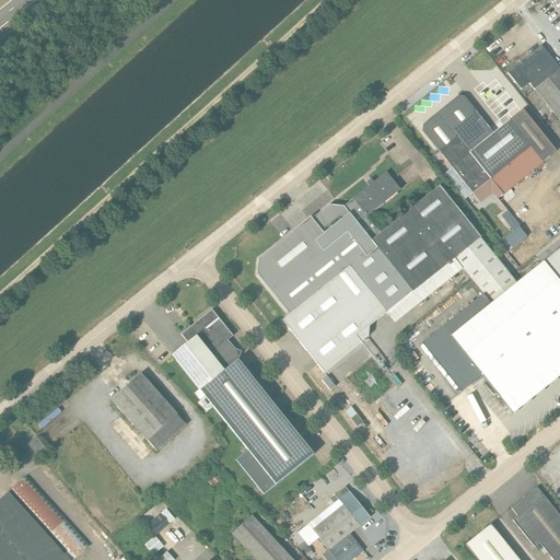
[(559,69),(559,70),(541,46),(508,73),(521,91),(529,84),(559,123),(559,69)]
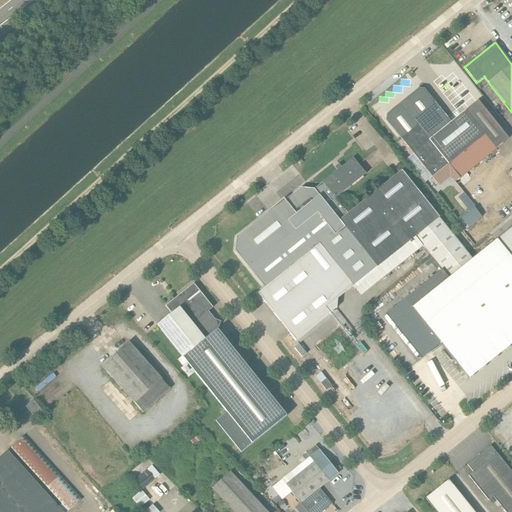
[(432,177),(439,186),(450,177),(454,182),(496,149),(508,139),(477,101),(450,122),(424,89),(418,89),(387,114),(387,121),(413,153),(406,159),(425,183),(432,177)]
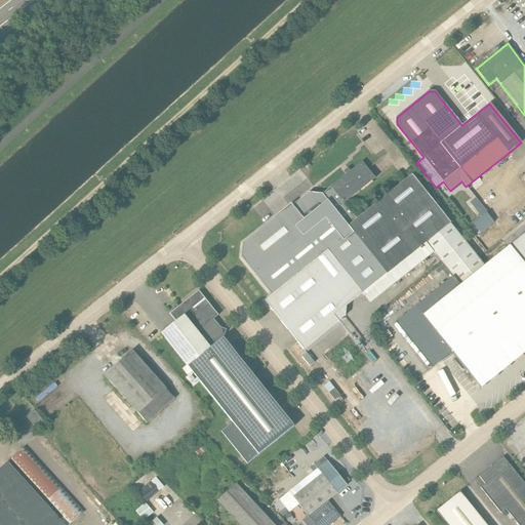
[(346,174),(327,190),(321,194),(309,192),(292,206),(290,204),(242,244),(241,258),(270,294),(271,295),(264,300),(303,350),(304,350),(345,316),(346,307),(362,294),(369,304),(370,304),(433,253),(439,260),(463,241),(412,175),(357,218),(356,218),(345,204),(345,203),(374,178),(362,162),(361,162),(350,171),(348,169),(344,172),(346,174)]
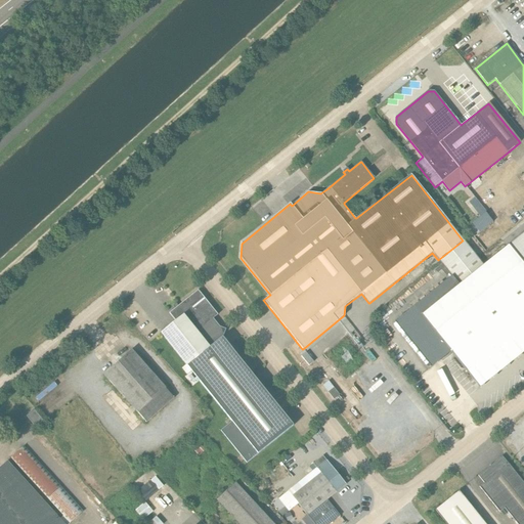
[(485,208),(467,224),(477,235),(494,218),(485,208)]
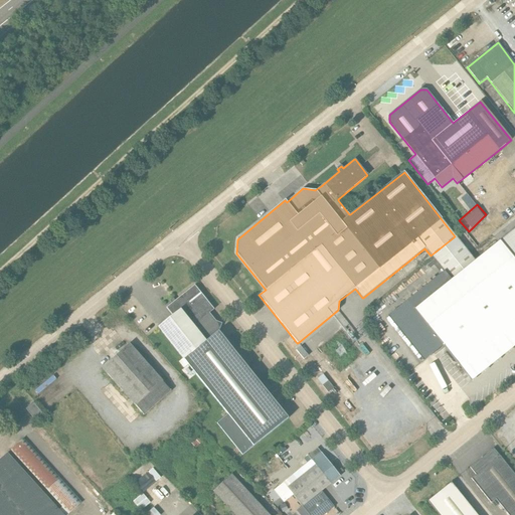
[(514,228),(500,240),(514,260),(514,228)]
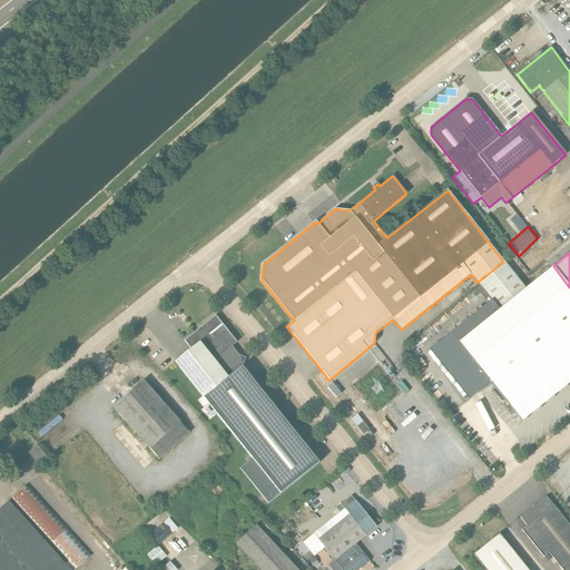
[(521,422),(569,382),(569,287),(553,266),(526,288),(503,262),(477,283),(481,287),(473,294),(475,297),(480,294),(487,303),(429,351),(469,400),(470,399),(490,383),(521,422)]
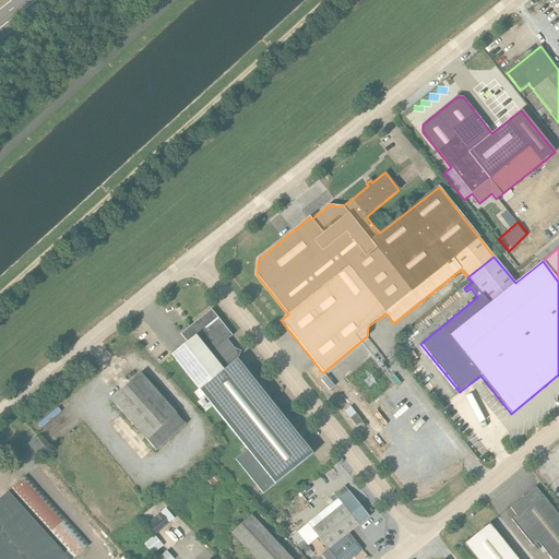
[(235,460),(263,494),(276,484),(312,454),(237,360),(240,352),(234,348),(227,341),(232,336),(211,310),(180,334),(187,343),(171,356),(198,389),(198,390),(193,393),(199,400),(204,396),(247,450),(235,460)]
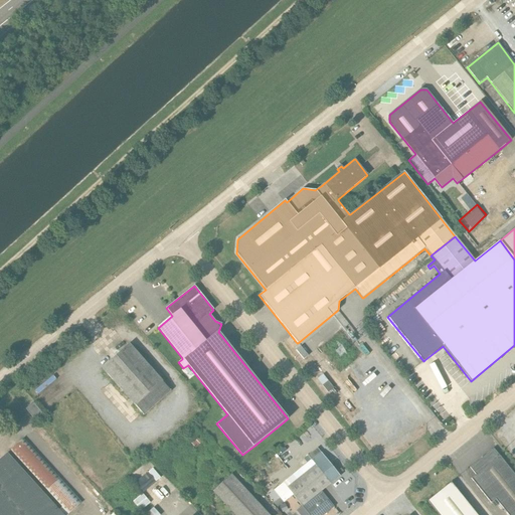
[(170,391),(129,345),(102,369),(144,415),(170,391)]
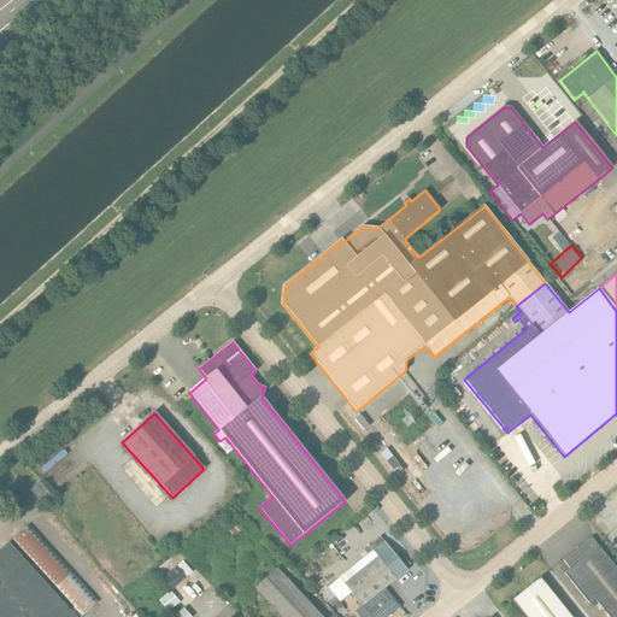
[(207,477),(215,469),(209,465),(203,472),(207,477)]
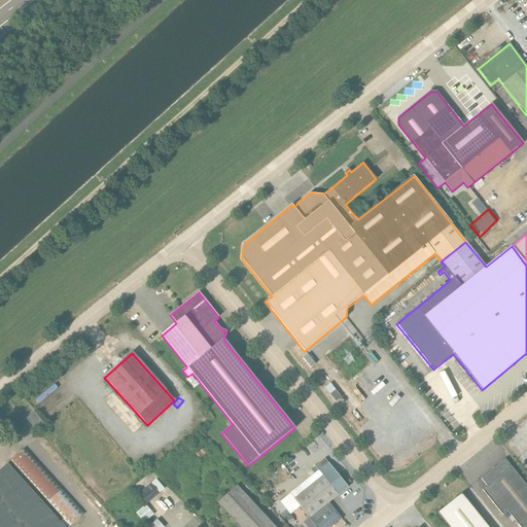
[(192,454),(200,462),(208,455),(201,447),(192,454)]
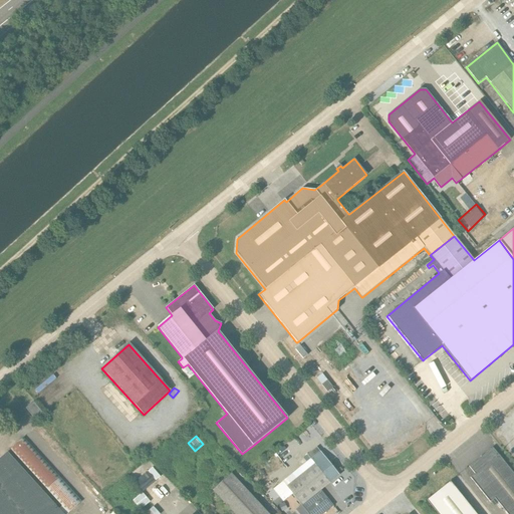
[(67,513),(80,502),(22,438),(11,451),(61,506),(60,507),(58,509),(7,452),(0,458),(0,513),(67,513)]
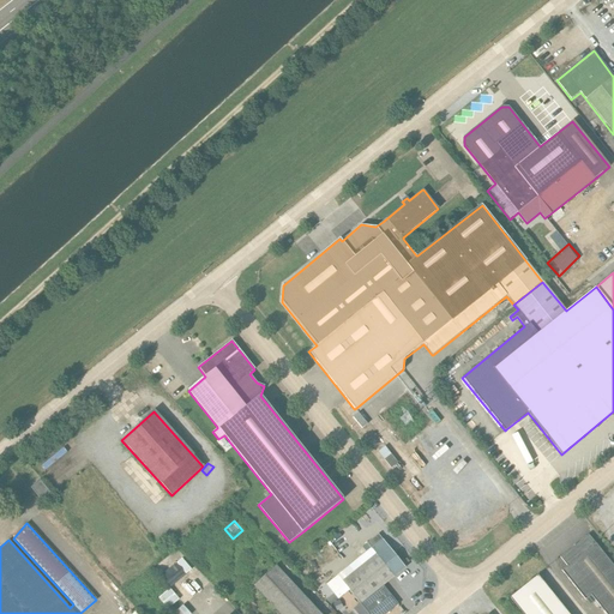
[(320,590),(326,599),(325,600),(330,606),(349,591),(360,603),(354,609),(357,613),(385,613),(398,605),(383,585),(405,569),(383,540),(378,535),(367,543),(371,549),(320,590)]
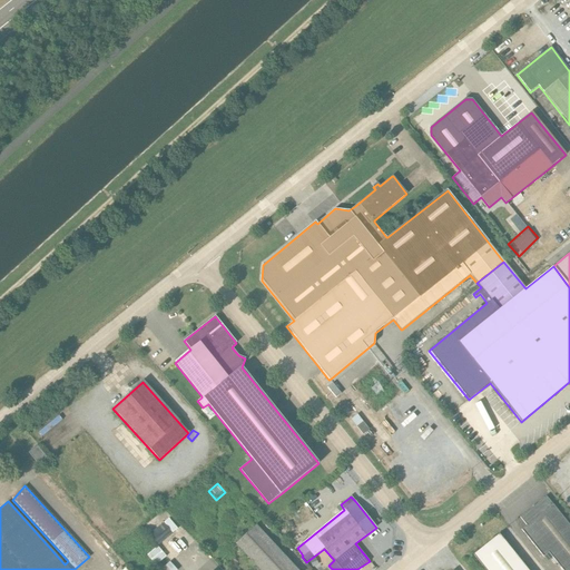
[(569,569),(569,527),(546,497),(520,518),(527,526),(521,530),(543,557),(549,553),(562,569),(569,569)]
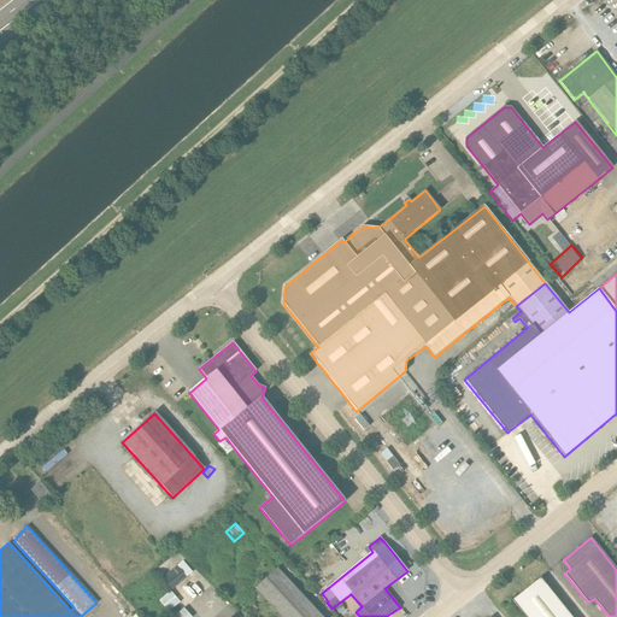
[(171,588),(188,575),(182,568),(166,582),(171,588)]
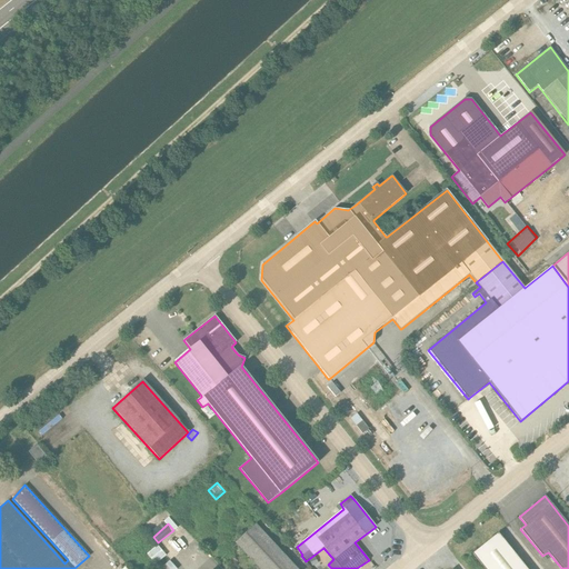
[(297,568),(256,525),(235,543),(258,568),(297,568)]
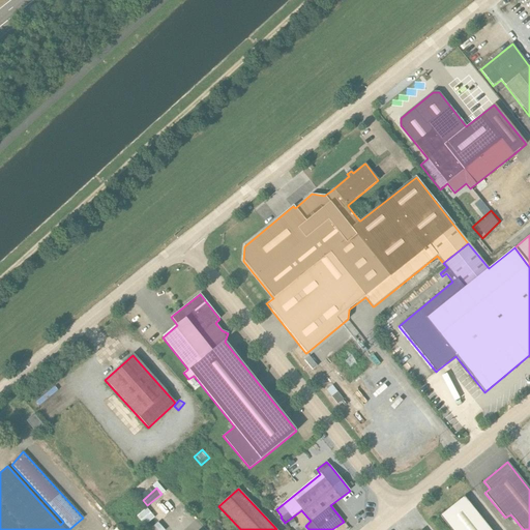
[(491,529),(464,496),(440,516),(450,529),(491,529)]
